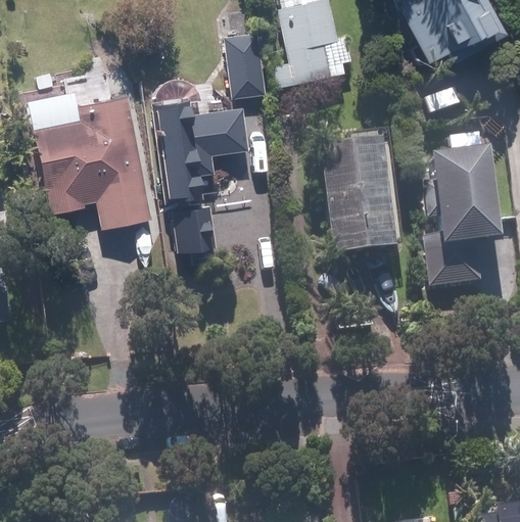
[(279,0),(281,9),(277,10),(288,63),(271,67),(275,89),(343,75),(341,63),(349,60),(345,38),(338,40),(329,0),(328,0),(325,1),(324,0),(279,0)]
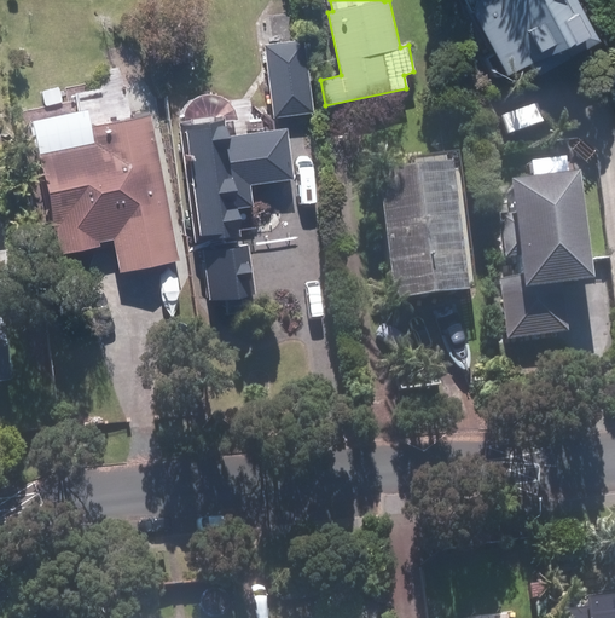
[(464,0),(492,56),(487,58),(497,79),(534,61),(540,70),(599,41),(579,0),(464,0)]
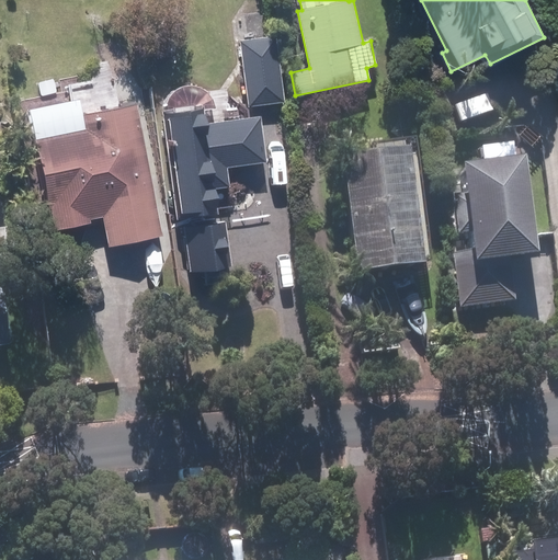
[(262,12),(240,14),(241,37),(263,35),(262,12)]
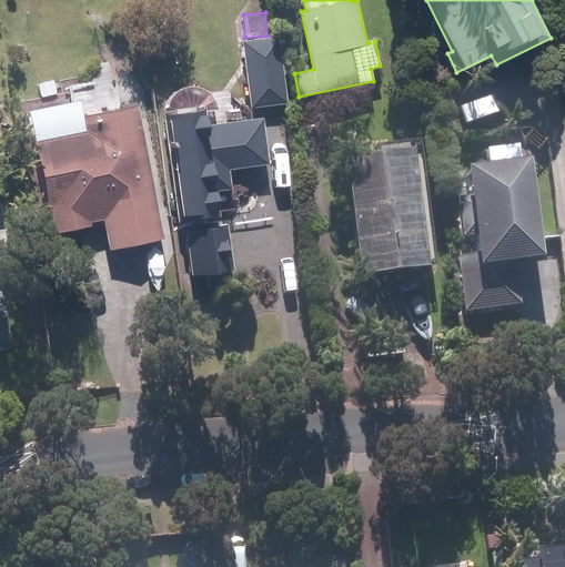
[(241,41),(250,108),(288,103),(283,76),(289,74),(283,37),(241,41)]
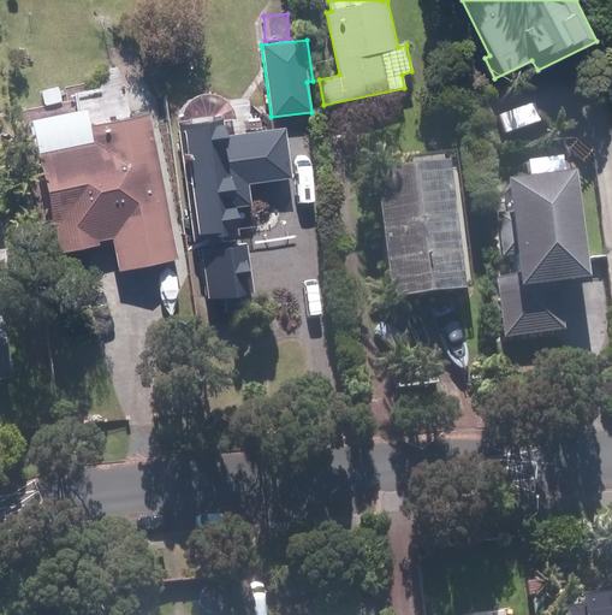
[(180,123),(178,123),(194,240),(201,238),(208,300),(254,294),(243,208),(253,207),(250,184),(291,179),(285,128),(229,135),(226,123),(235,122),(233,111),(231,111),(226,104),(223,100),(218,96),(213,95),(207,95),(201,95),(195,98),(191,101),(186,105),(185,111),(183,117),(179,117),(180,123)]
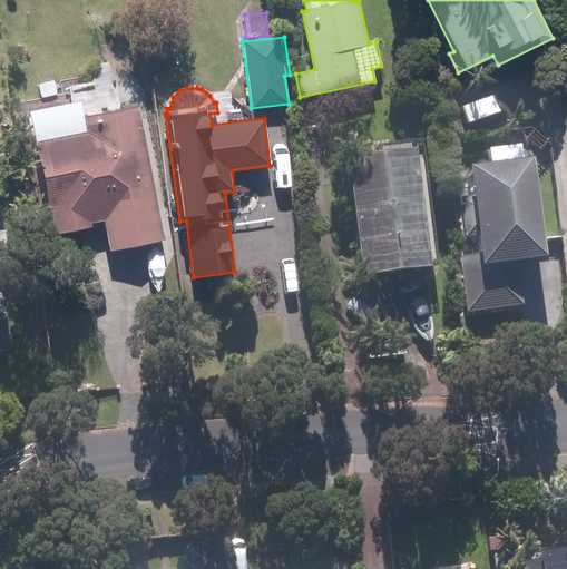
[(139,107),(84,117),(88,141),(59,147),(71,208),(100,203),(110,253),(165,242),(139,107)]
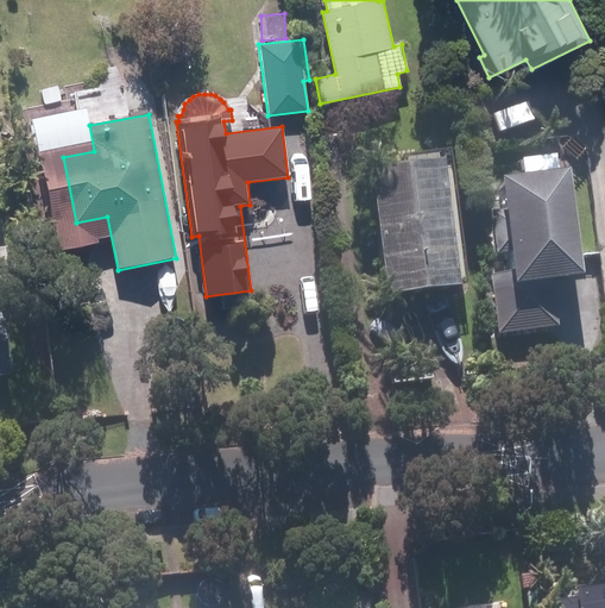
[(447,168),(373,177),(390,305),(465,294),(447,168)]
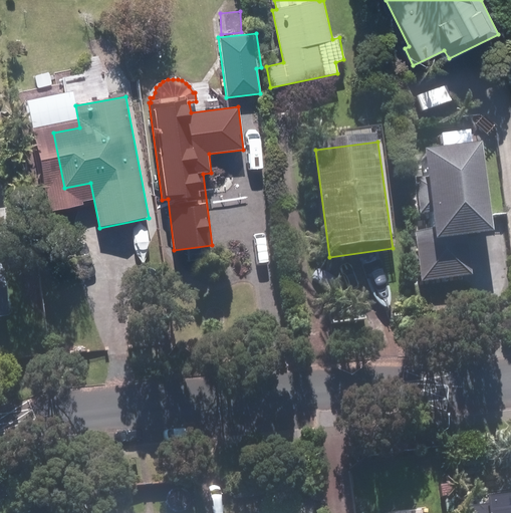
[(470,142),(413,148),(424,248),(476,242),(471,195),(475,195),(470,142)]
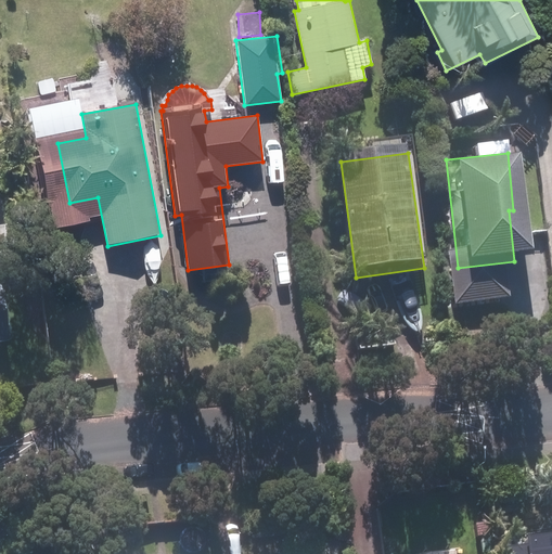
[(0,348),(10,347),(2,292),(0,292),(0,348)]
